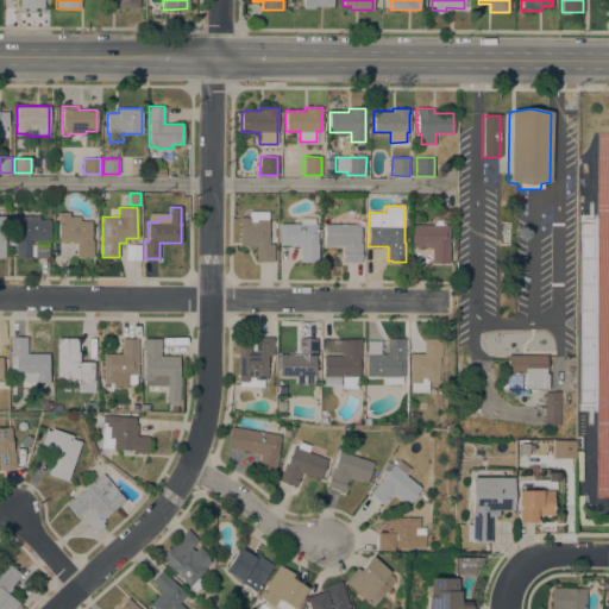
[(249,217),(249,211),(269,212),(268,244),(274,244),(274,262),(256,262),(256,246),(239,245),(239,217),(249,217)]
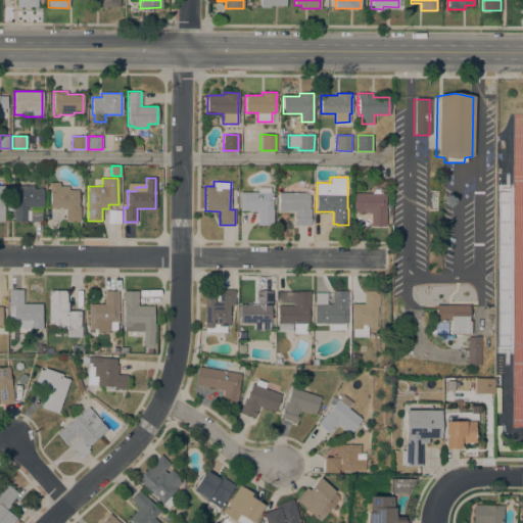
[(78,206),(80,206),(80,220),(65,220),(65,207),(50,207),(49,182),(59,182),(59,186),(68,186),(68,190),(78,190),(78,206)]
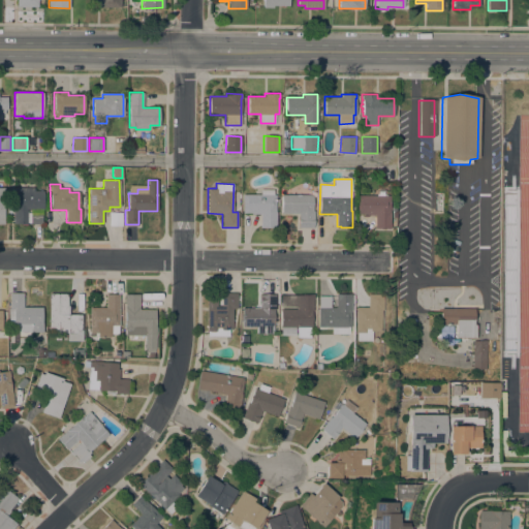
[(31,222),(27,222),(27,223),(13,223),(12,187),(34,187),(34,190),(43,190),(43,209),(39,209),(39,212),(41,212),(41,223),(31,223),(31,222)]
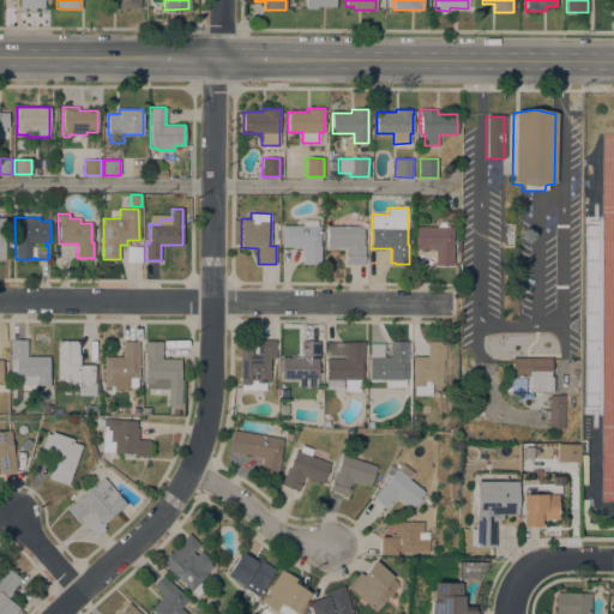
[(302,226),(302,220),(318,220),(318,226),(319,226),(319,245),(320,245),(320,264),(302,263),(302,248),(292,248),(292,247),(282,247),(282,226),(302,226)]
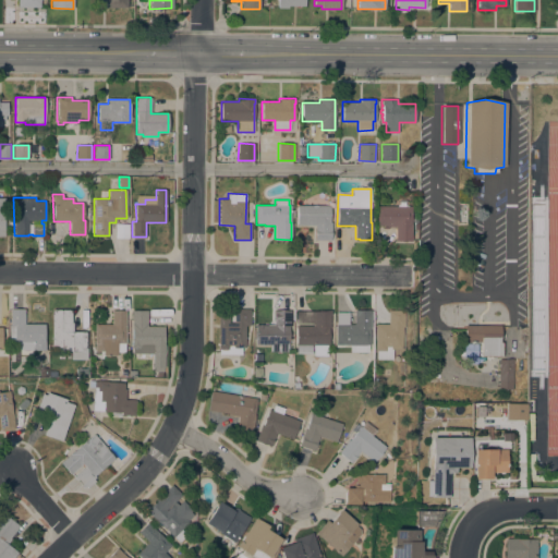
[(411,241),(396,241),(396,227),(386,227),(386,225),(377,225),(377,206),(397,206),(397,205),(399,205),(399,203),(397,203),(397,199),(400,199),(404,199),(404,201),(408,201),(408,203),(404,203),(404,205),(405,205),(405,206),(411,206),(411,241)]
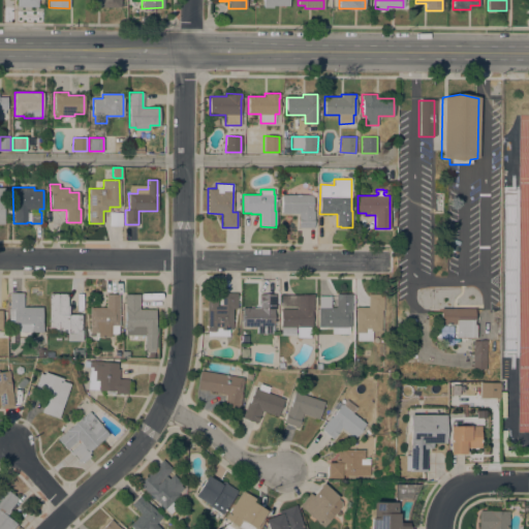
[(313,194),(313,211),(314,211),(313,227),(299,227),(299,213),(281,213),(281,194),(313,194)]
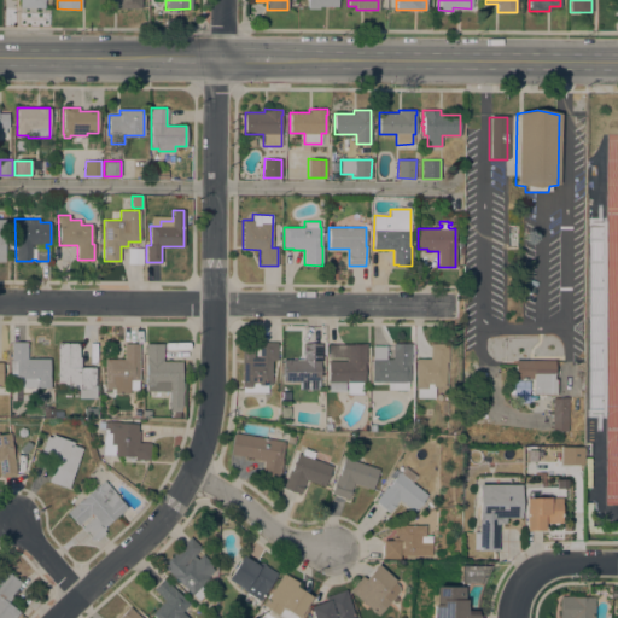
[(36,391),(22,392),(22,388),(18,388),(18,379),(15,379),(15,378),(9,378),(9,359),(11,359),(11,342),(27,342),(27,359),(48,359),(50,388),(36,388),(36,391)]
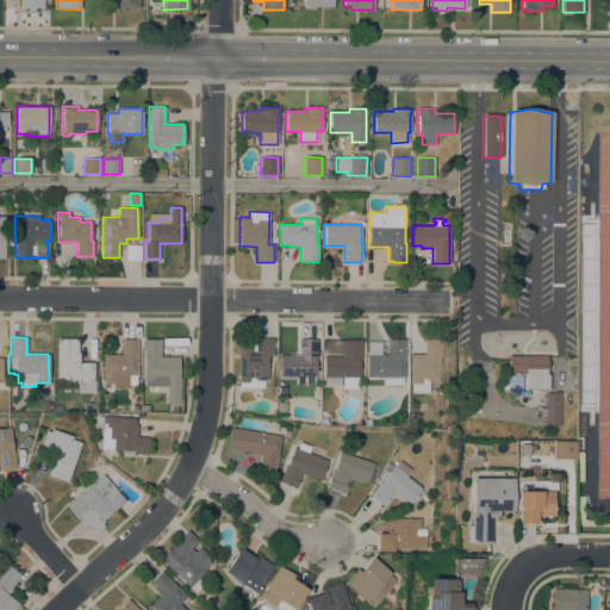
[(67,380),(56,380),(56,338),(78,338),(78,353),(80,353),(80,362),(93,362),(93,380),(94,380),(94,393),(76,393),(76,384),(67,384),(67,380)]
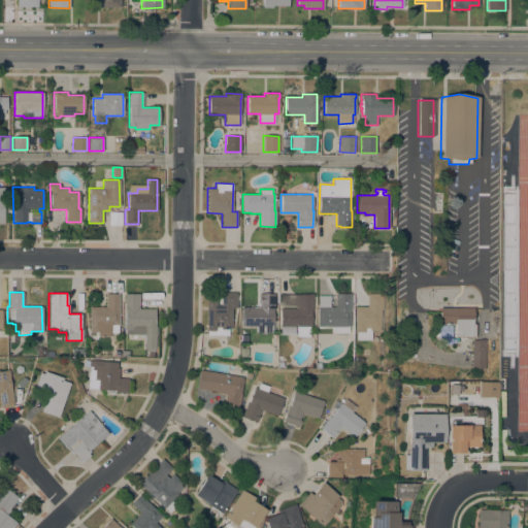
[(139,294),(139,308),(155,309),(155,326),(155,348),(154,348),(154,351),(145,351),(145,348),(144,348),(144,334),(126,334),(126,328),(125,328),(125,310),(124,310),(125,293),(139,294)]
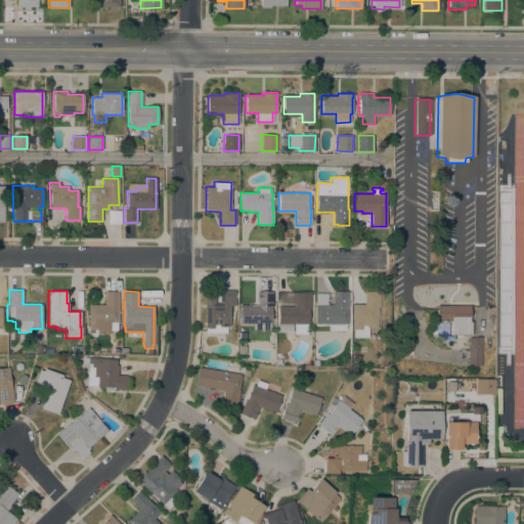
[(234,291),(234,305),(230,305),(230,325),(226,325),(226,333),(206,333),(206,328),(205,328),(205,303),(219,303),(219,291),(234,291)]
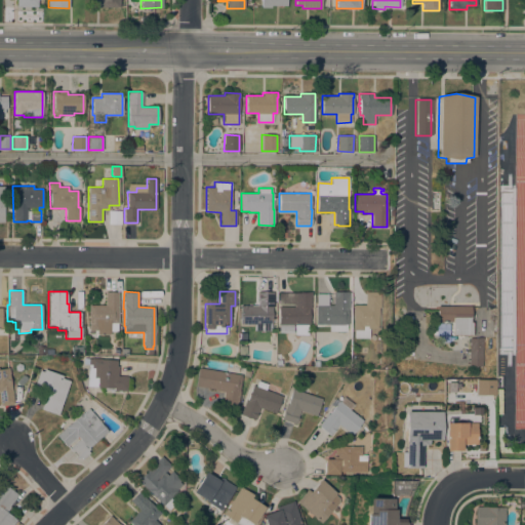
[(257,306),(257,291),(273,291),(273,307),(272,307),(272,330),(254,330),(254,324),(241,324),(241,306),(257,306)]
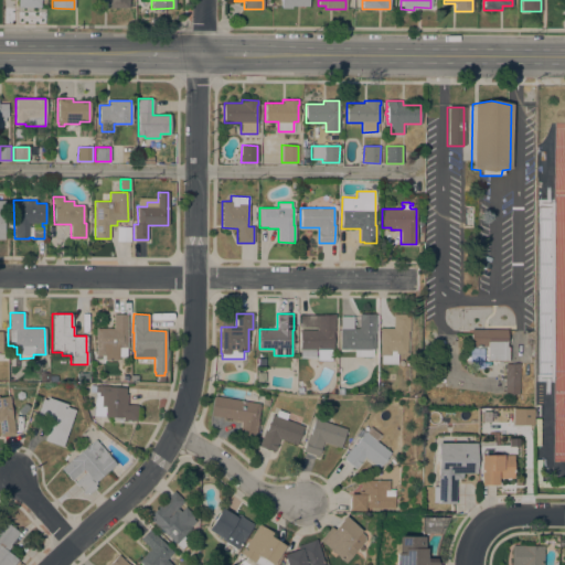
[(326,315),(326,313),(336,313),(336,318),(334,318),(334,331),(333,331),(333,349),(332,349),(332,361),(317,361),(317,349),(316,349),(316,358),(300,358),(300,349),(300,330),(316,330),(316,327),(299,327),(299,315),(326,315)]
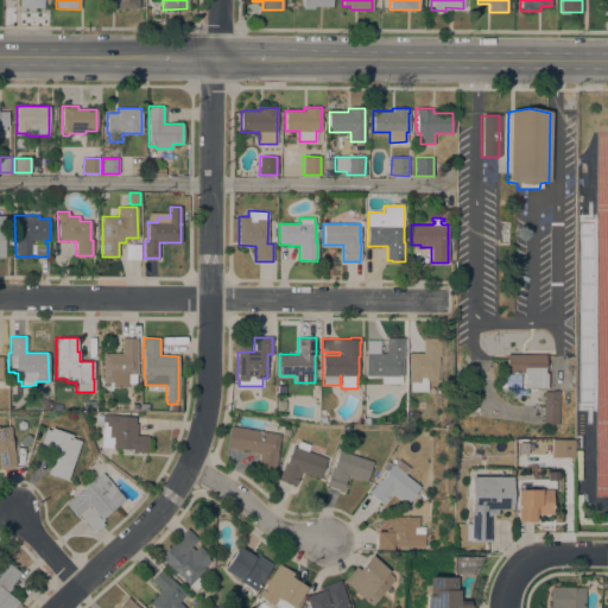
[(404,356),(404,375),(401,375),(401,384),(381,384),(381,375),(366,375),(366,354),(366,341),(380,341),(380,354),(386,354),(386,337),(404,337),(404,356)]
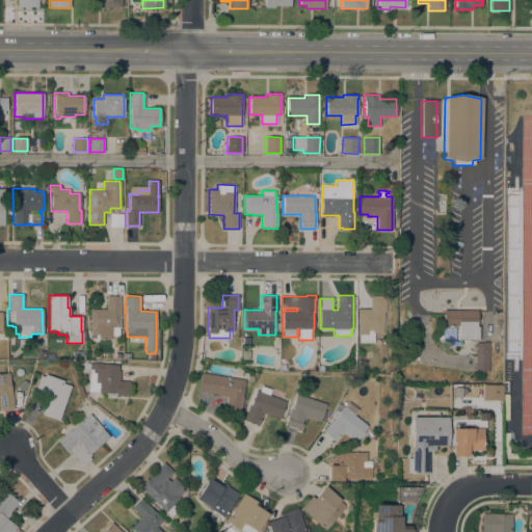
[(387,295),(387,312),(384,312),(384,333),(374,333),(374,342),(360,343),(360,335),(358,335),(358,309),(371,309),(371,295),(387,295)]
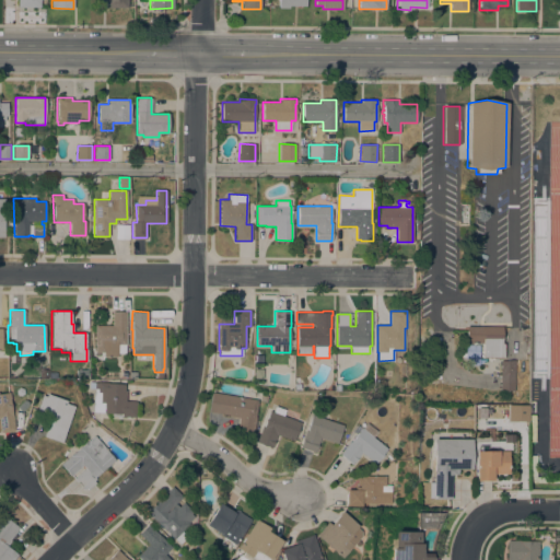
[(126,345),(125,345),(125,354),(117,353),(117,357),(103,357),(103,352),(94,352),(94,326),(112,326),(112,312),(126,312),(126,345)]
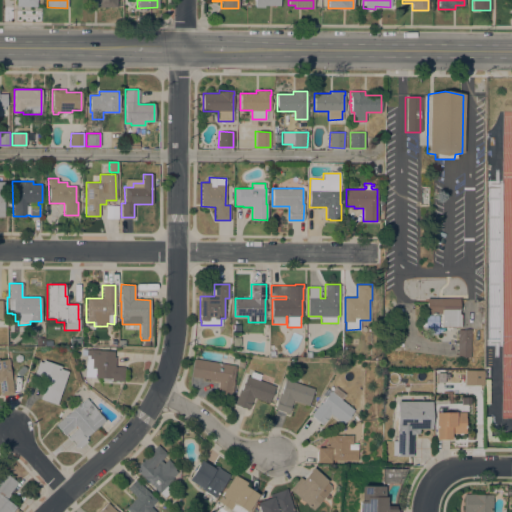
[(459,299),(459,314),(460,314),(460,327),(441,326),(441,313),(426,313),(426,298),(459,299)]
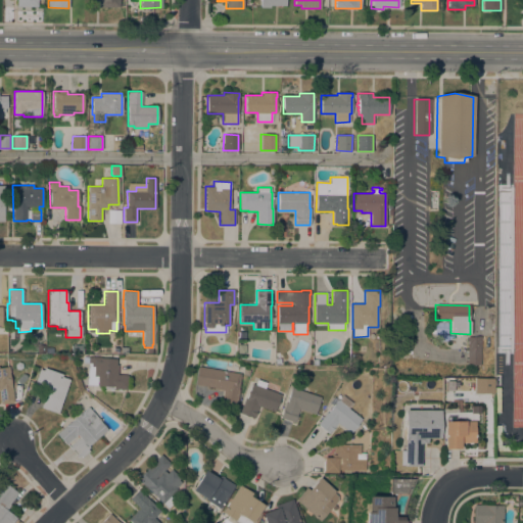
[(475,337),(475,336),(480,336),(480,365),(467,364),(467,336),(475,337)]
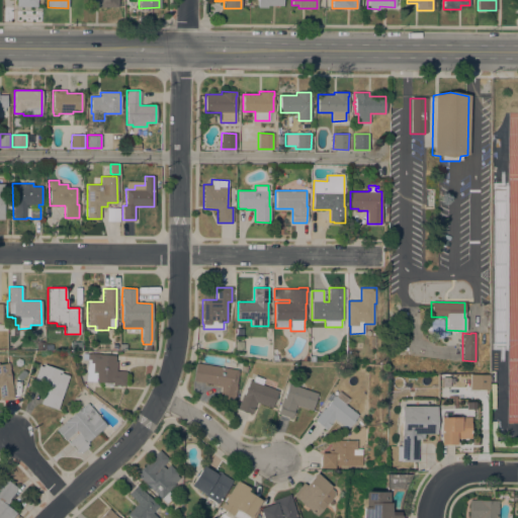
[(114,355),(114,361),(116,361),(115,370),(126,371),(125,385),(116,384),(116,385),(103,384),(103,382),(86,380),(87,359),(86,359),(87,353),(114,355)]
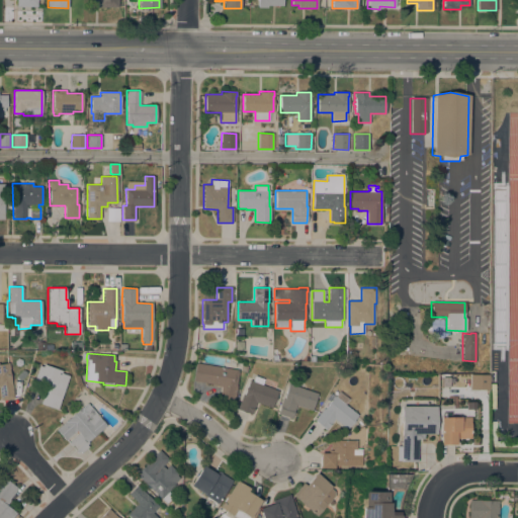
[(13,398),(12,398),(12,399),(2,400),(2,399),(1,399),(0,392),(0,363),(9,362),(13,398)]
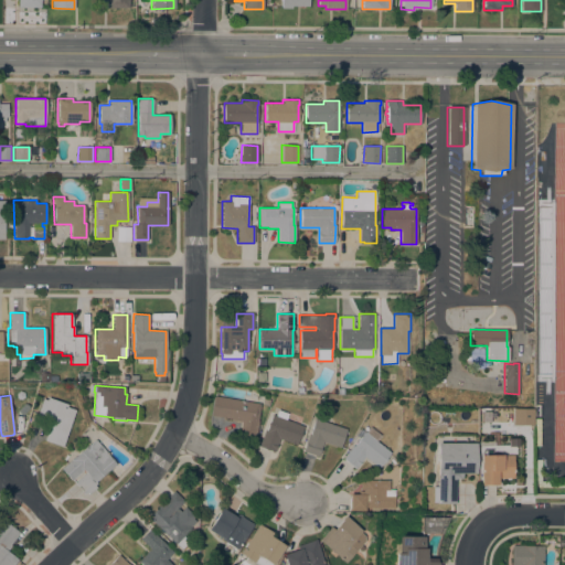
[(260,403),(255,438),(240,435),(242,422),(231,419),(231,418),(211,415),(214,396),(260,403)]
